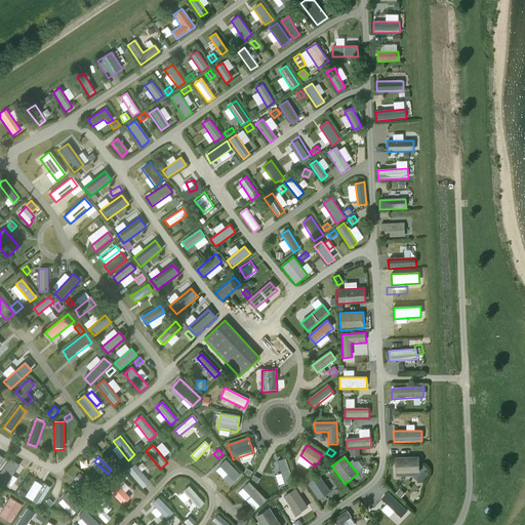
[(418,458),(395,458),(395,475),(418,474),(418,458)]
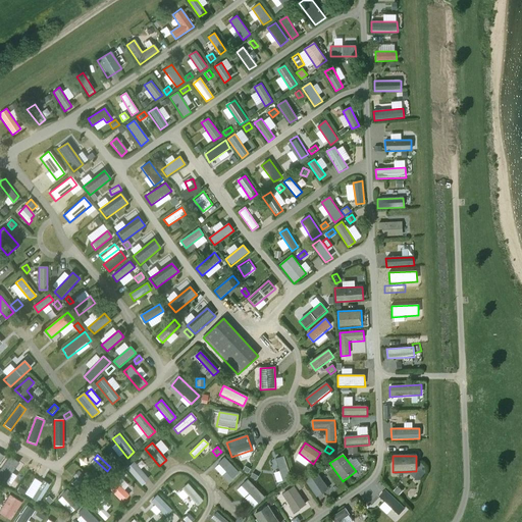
[(0,482),(3,486),(18,464),(9,457),(0,470),(0,482)]
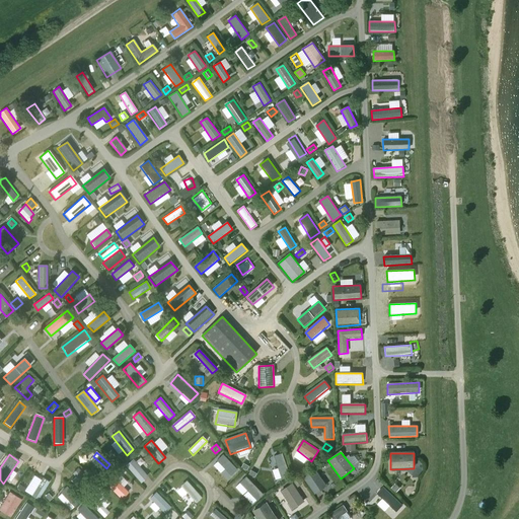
[(290,477),(283,454),(274,457),(282,480),(290,477)]
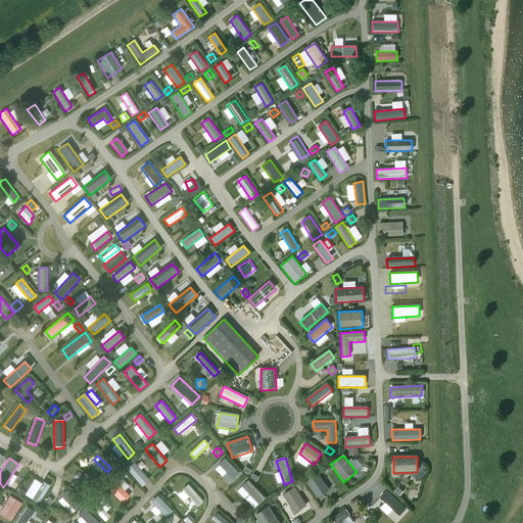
[(239,474),(225,459),(218,465),(233,480),(239,474)]
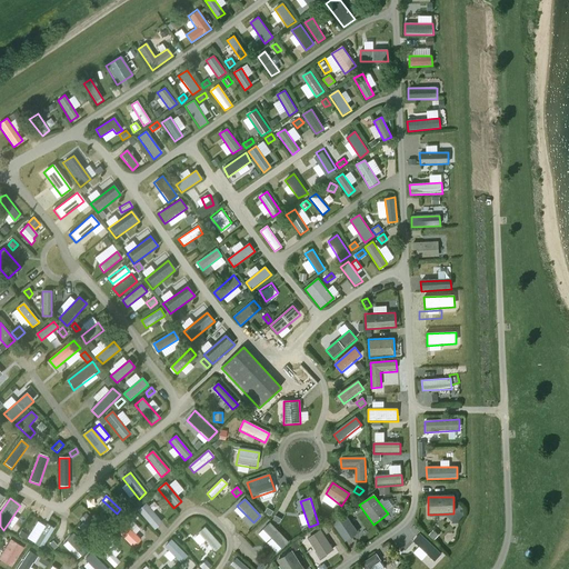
[(161,523),(146,505),(137,511),(153,531),(161,523)]
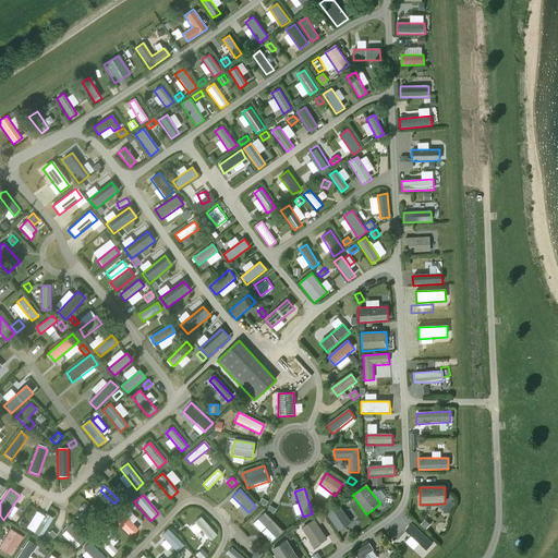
[(352,500),(349,495),(343,498),(348,505),(352,500)]
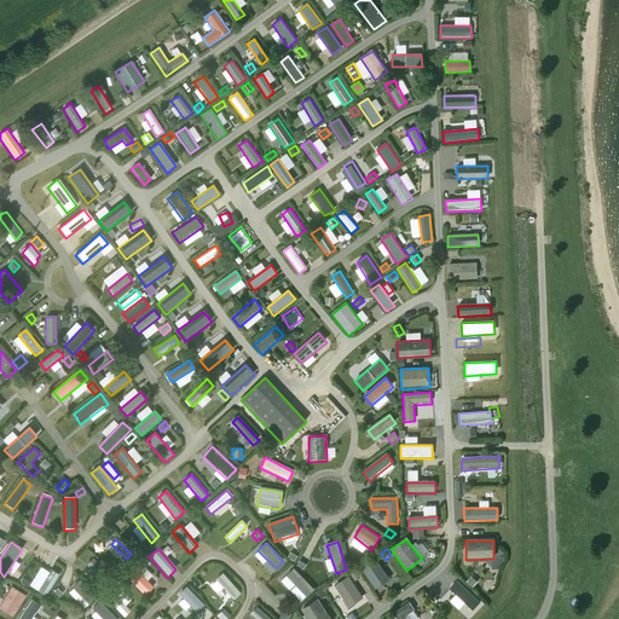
[(358,560),(350,554),(347,559),(356,565),(358,560)]
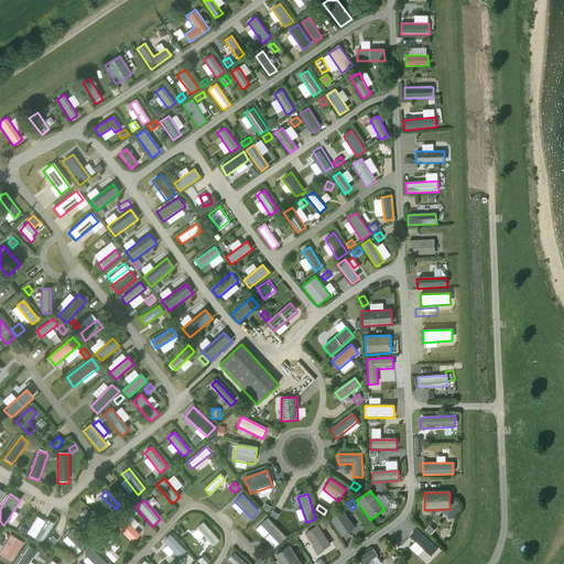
[(85,509),(79,516),(95,532),(101,525),(85,509)]
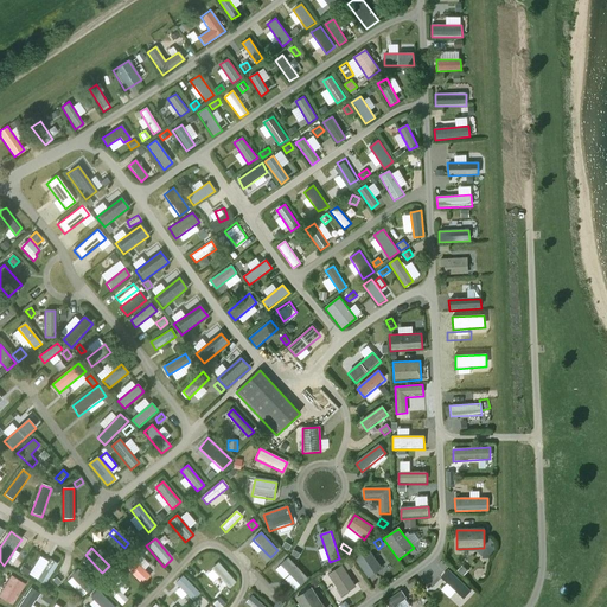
[(382,569),(369,550),(353,558),(368,580),(382,569)]
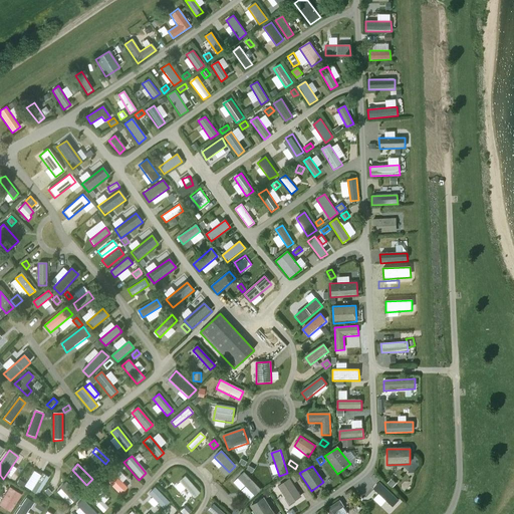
[(25,469),(21,478),(31,482),(35,472),(25,469)]
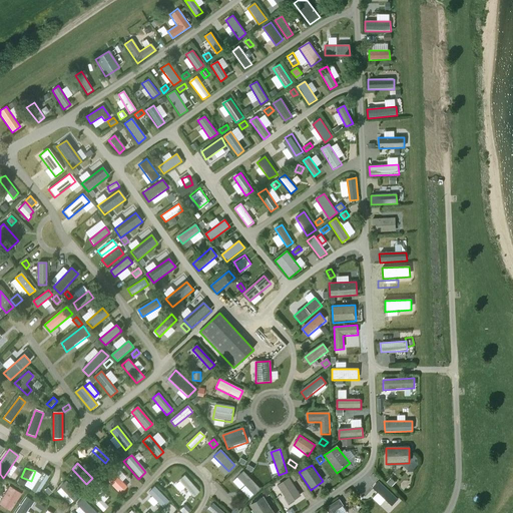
[(103,479),(120,494),(127,487),(111,471),(103,479)]
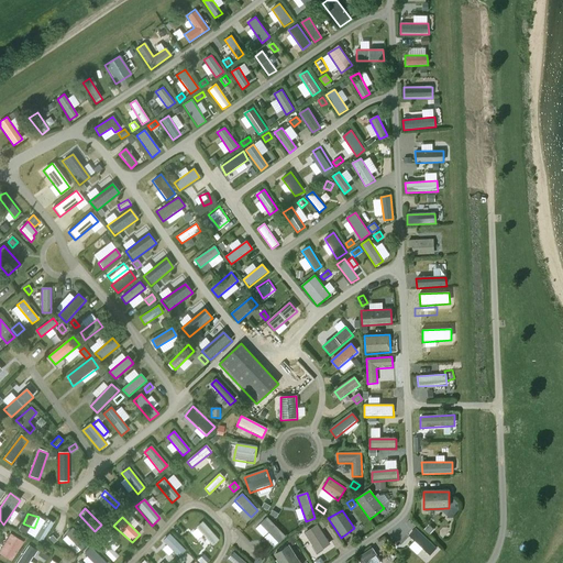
[(219,537),(202,518),(196,523),(212,542),(219,537)]
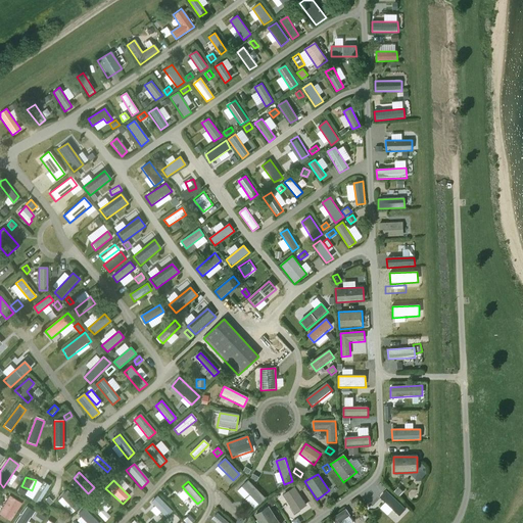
[(266,498),(248,481),(242,487),(259,506),(266,498)]
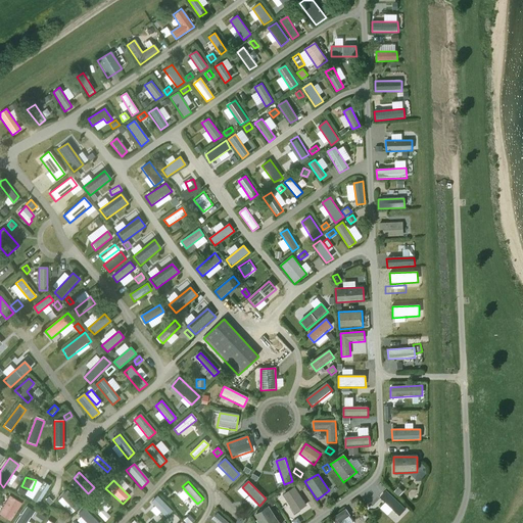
[(32,501),(39,506),(50,486),(43,482),(32,501)]
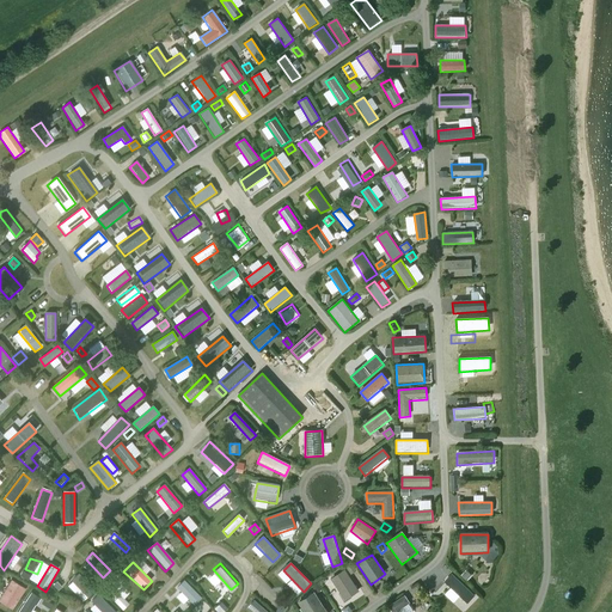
[(356,571),(353,564),(347,568),(352,576),(356,571)]
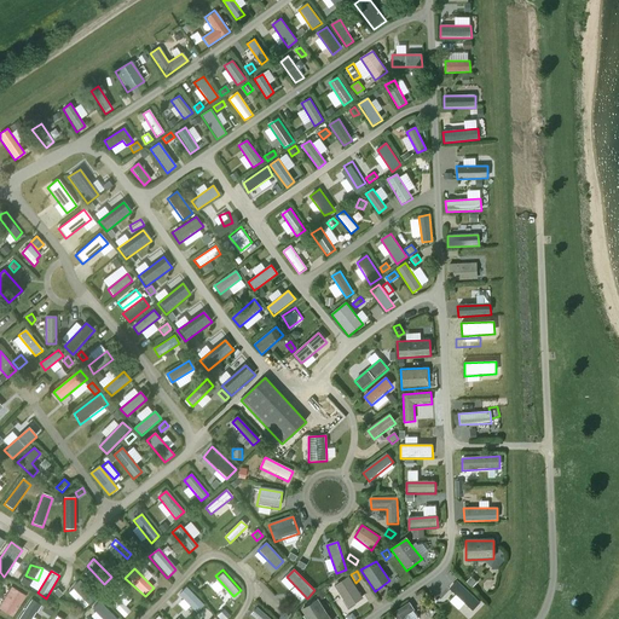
[(363,600),(348,578),(335,586),(348,609),(363,600)]
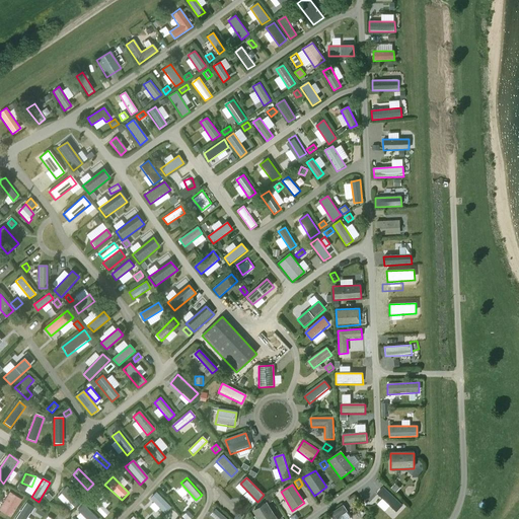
[(399,489),(394,485),(390,489),(395,494),(399,489)]
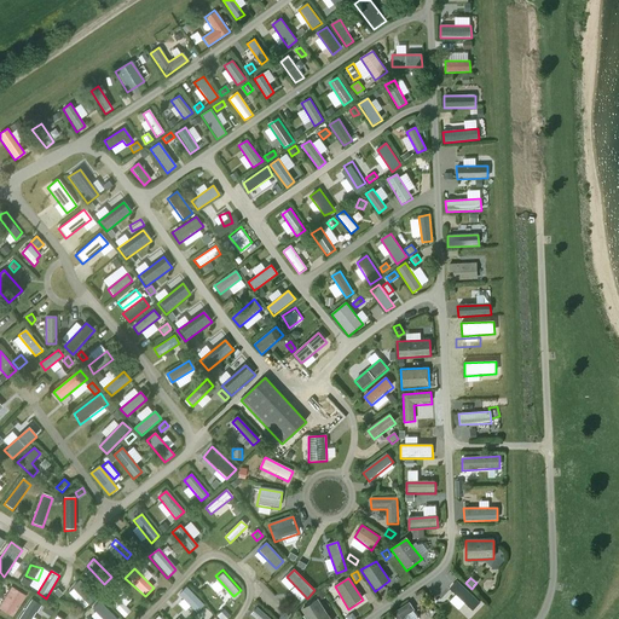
[(69,593),(84,609),(97,599),(80,580),(69,593)]
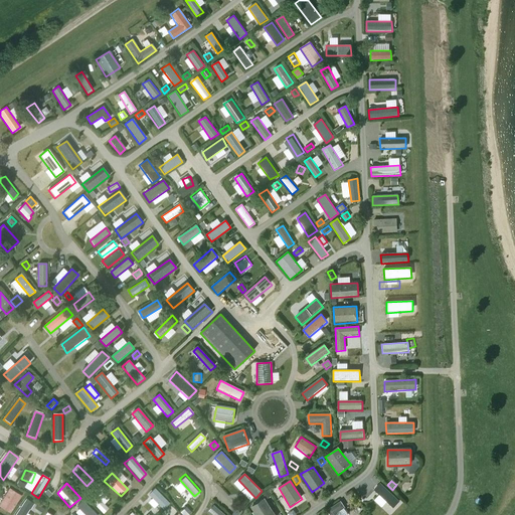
[(399,502),(380,484),(373,491),(392,509),(399,502)]
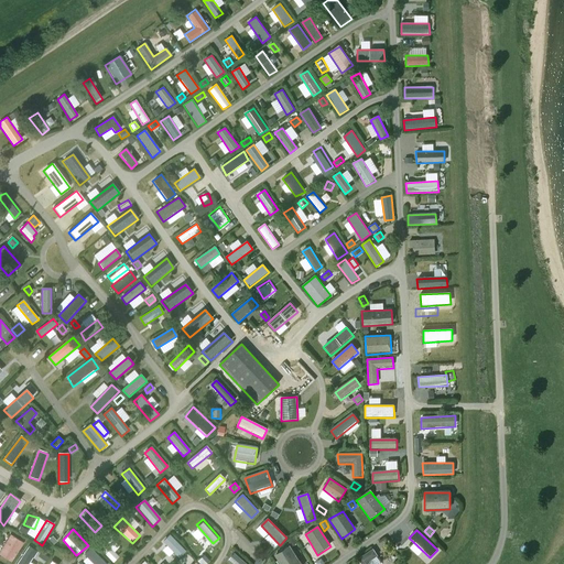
[(186,548),(170,531),(163,539),(180,554),(186,548)]
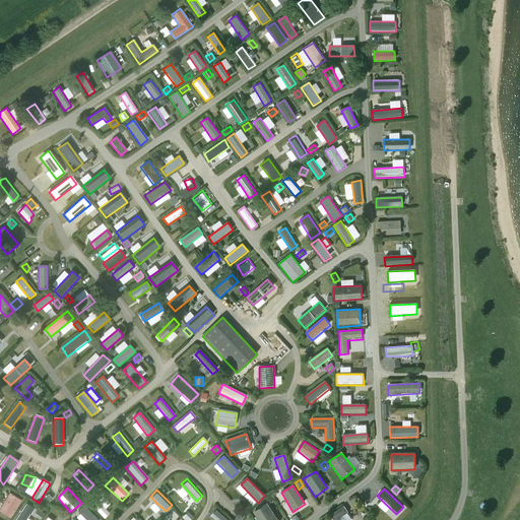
[(0,509),(0,513),(10,519),(21,502),(10,494),(0,509)]
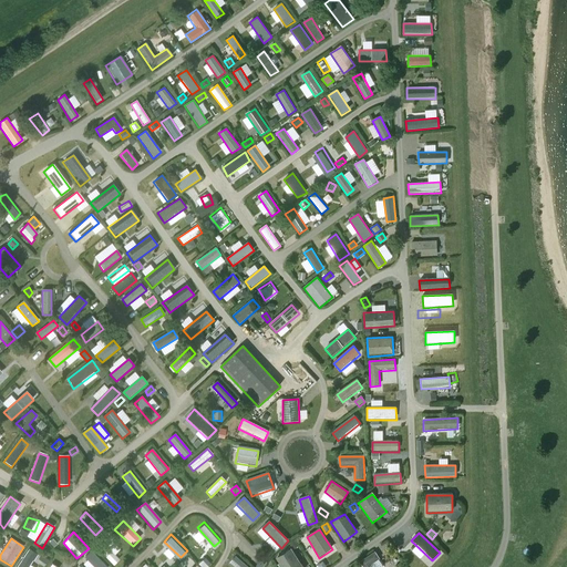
[(120,562),(105,546),(99,552),(114,566),(120,562)]
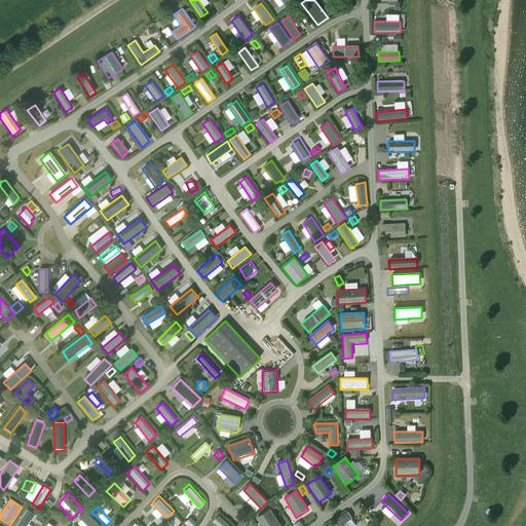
[(27,510),(15,525),(27,525),(35,516),(27,510)]
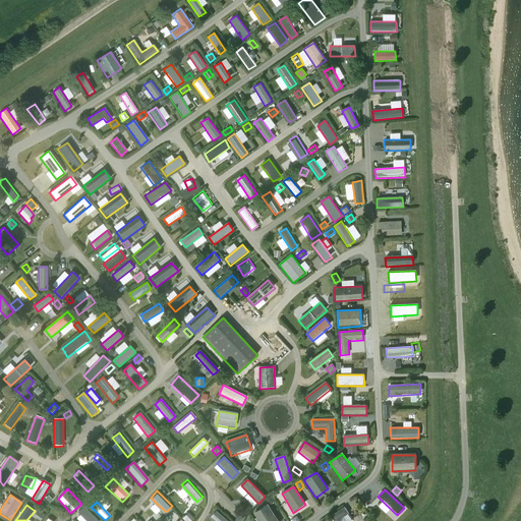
[(277,520),(268,505),(253,514),(257,520),(277,520)]
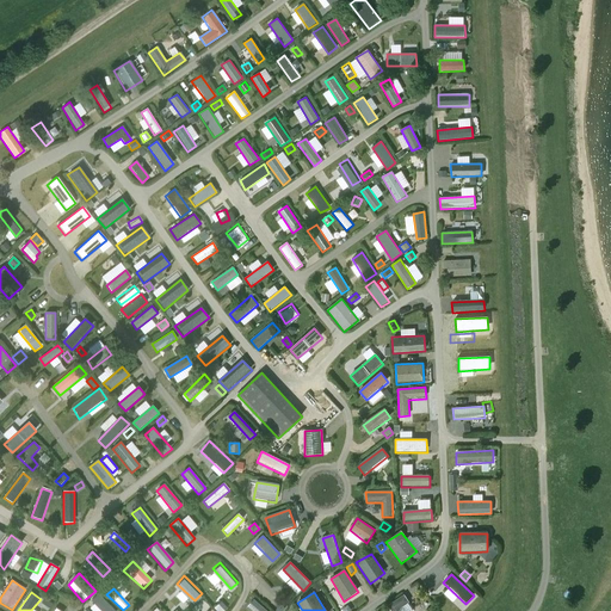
[(99,610),(115,610),(99,596),(92,603),(99,610)]
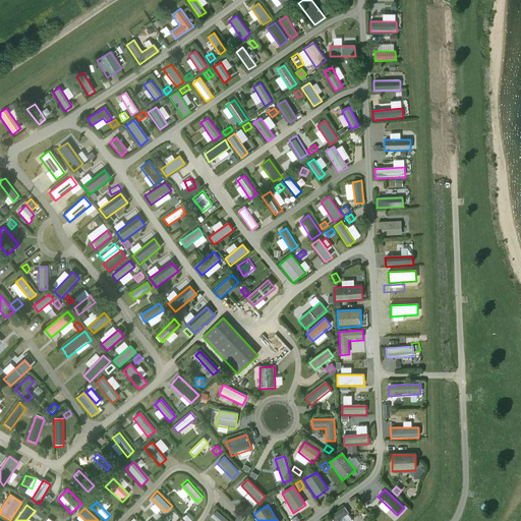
[(230,520),(216,508),(211,514),(219,520),(230,520)]
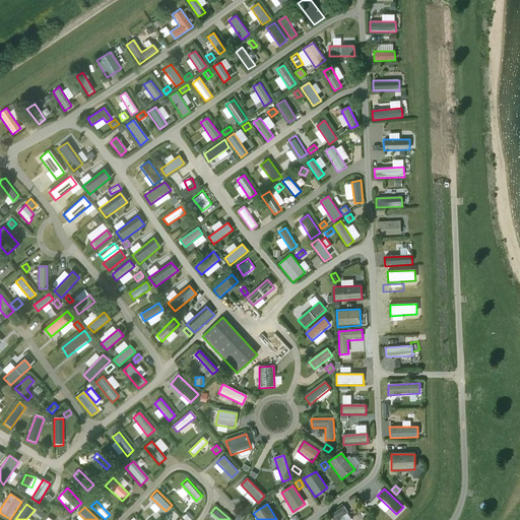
[(348,514),(344,507),(330,517),(331,519),(341,519),(348,514)]
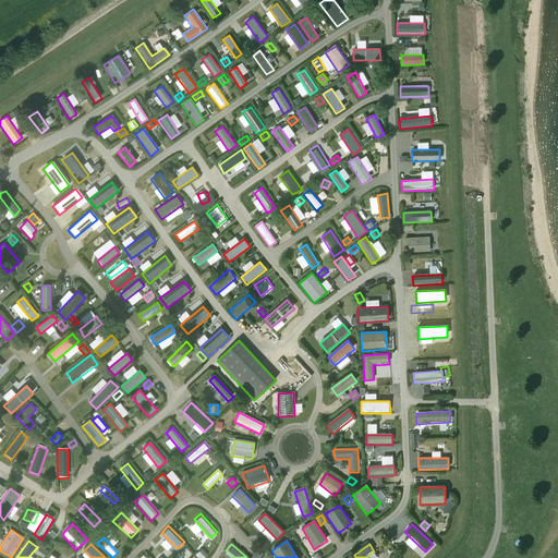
[(202,557),(207,554),(202,547),(195,553),(199,557),(202,557)]
